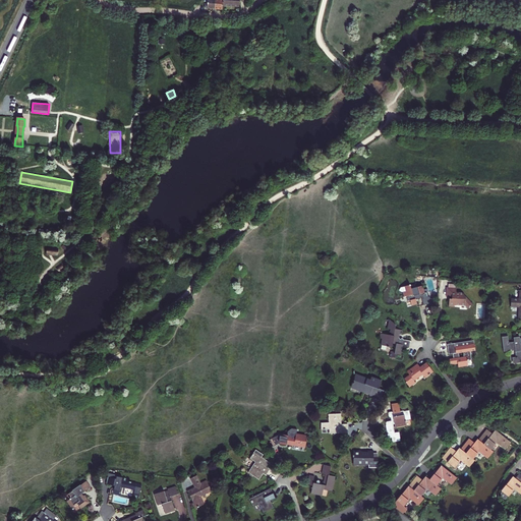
[(105,174),(100,182),(105,185),(110,176),(105,174)]
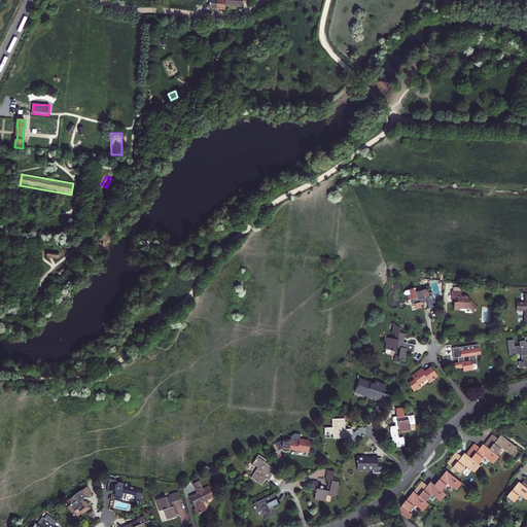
[(428,310),(435,308),(434,301),(432,301),(431,295),(429,295),(427,288),(420,290),(420,289),(417,290),(417,287),(413,288),(413,287),(403,289),(401,292),(406,294),(407,300),(411,299),(412,303),(414,303),(415,309),(421,307),(419,302),(420,301),(422,303),(423,303),(424,301),(425,300),(428,310)]
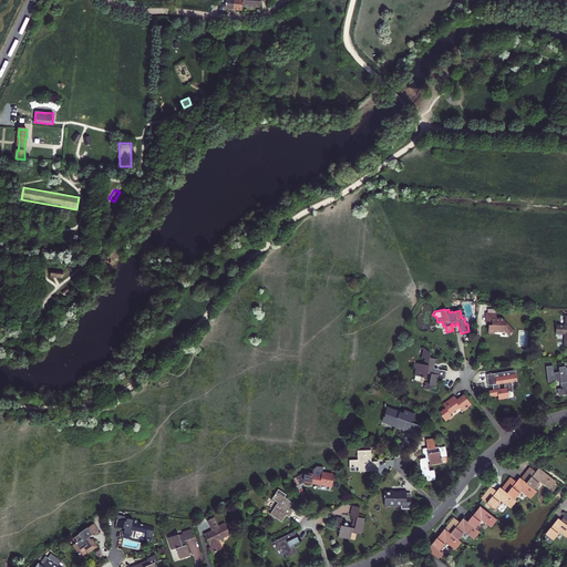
[(488,325),(488,332),(495,333),(495,331),(505,331),(509,336),(514,331),(502,318),(495,318),(495,309),(487,309),(487,312),(486,312),(485,322),(492,322),(491,325),(488,325)]
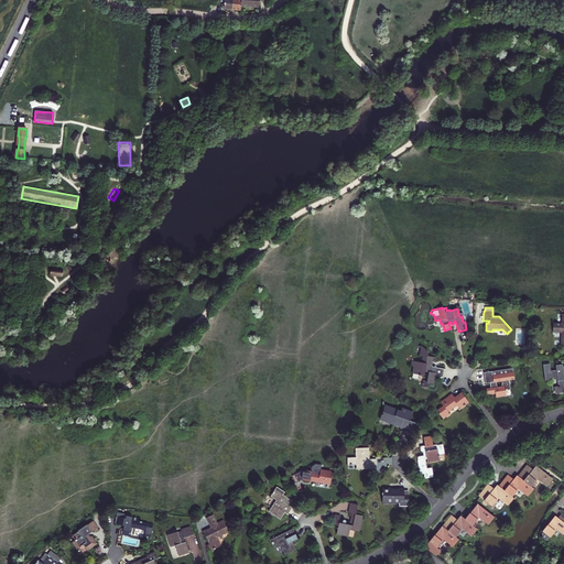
[(563,315),(562,315),(561,324),(553,324),(552,334),(561,334),(560,347),(563,347),(563,315)]
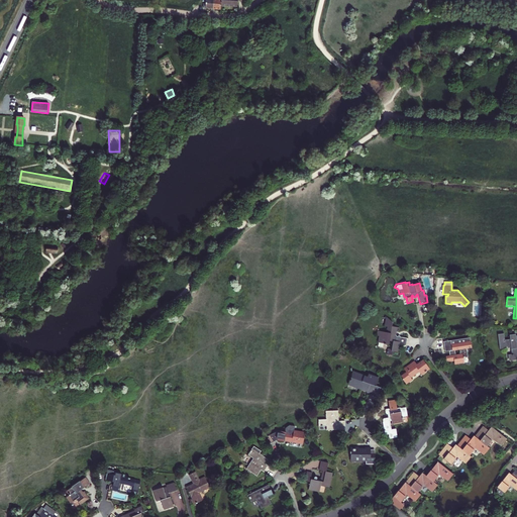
[(399,345),(406,346),(406,345),(405,345),(406,340),(407,340),(408,338),(400,337),(400,336),(397,336),(396,336),(396,333),(398,333),(399,328),(391,327),(392,323),(386,318),(384,327),(387,328),(387,331),(389,331),(389,333),(377,331),(376,336),(379,336),(378,343),(392,346),(391,351),(398,353),(399,345)]
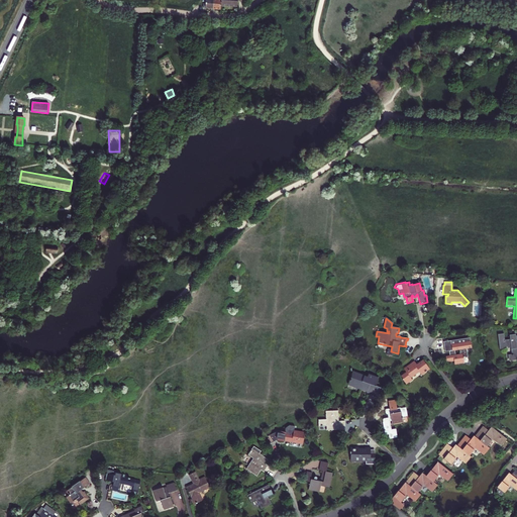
[(510,362),(516,359),(516,336),(515,336),(515,335),(509,336),(509,340),(504,341),(503,334),(497,335),(500,349),(503,349),(503,348),(506,347),(506,348),(511,348),(511,355),(509,355),(510,362)]
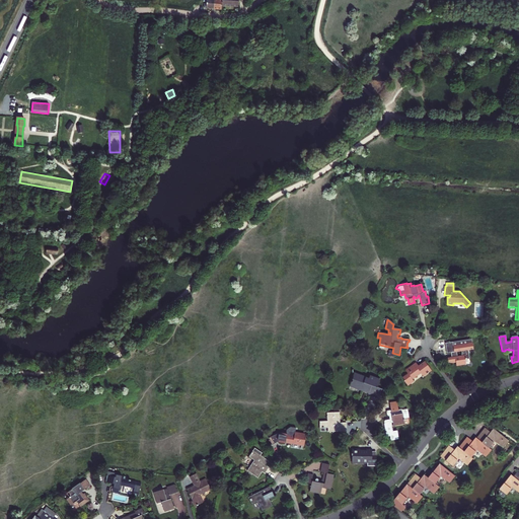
[(451,358),(447,358),(448,364),(455,363),(456,367),(466,365),(465,360),(469,360),(468,351),(473,350),(471,340),(445,344),(446,354),(450,353),(451,358)]
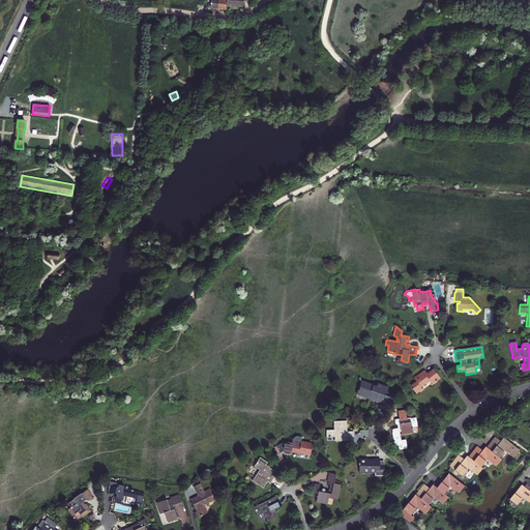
[(423,371),(413,379),(416,382),(410,386),(413,389),(411,390),(415,395),(422,390),(420,388),(430,382),(432,385),(440,379),(433,370),(427,374),(423,371)]
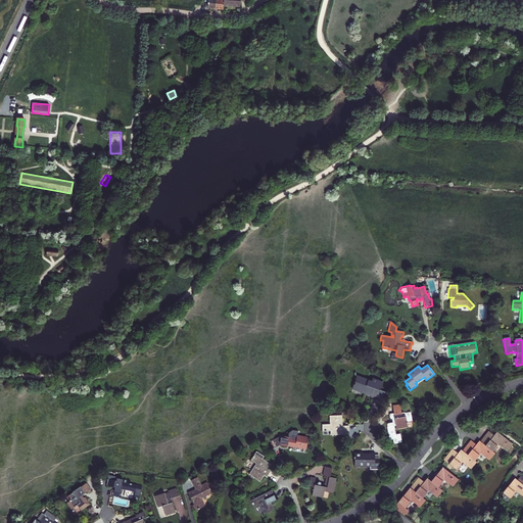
[(352,390),(382,401),(385,393),(380,391),(383,382),(373,378),(372,381),(358,376),(352,390)]
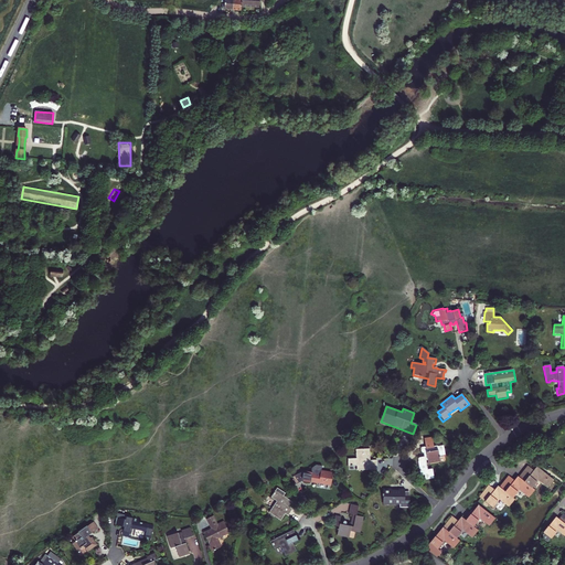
[(432,437),(424,439),(425,447),(420,448),(422,451),(423,454),(424,457),(418,458),(418,459),(418,462),(420,476),(424,475),(425,480),(434,478),(433,469),(427,470),(426,460),(427,460),(428,464),(439,461),(438,456),(445,455),(444,446),(438,447),(438,446),(433,446),(432,437)]
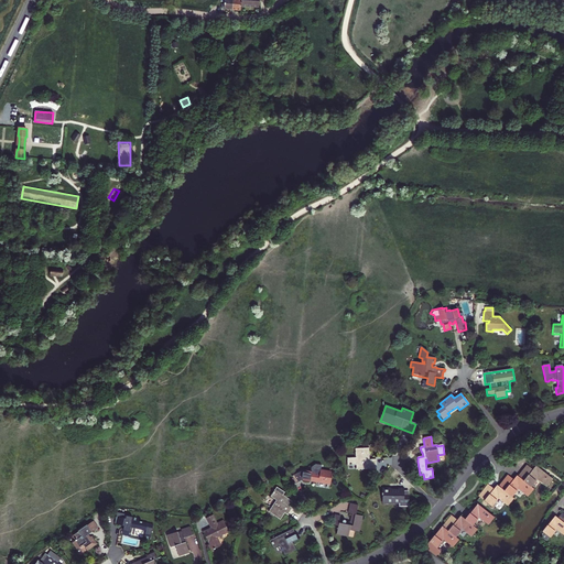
[(369,459),(369,448),(355,449),(356,458),(347,458),(347,466),(356,465),(356,470),(376,469),(376,459),(369,459)]
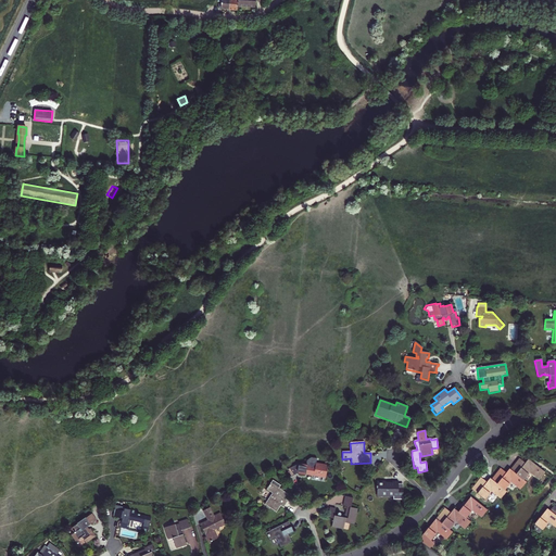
[(298,466),(297,474),(326,478),(328,465),(316,463),(317,457),(311,457),(306,459),(306,464),(299,463),(298,466)]
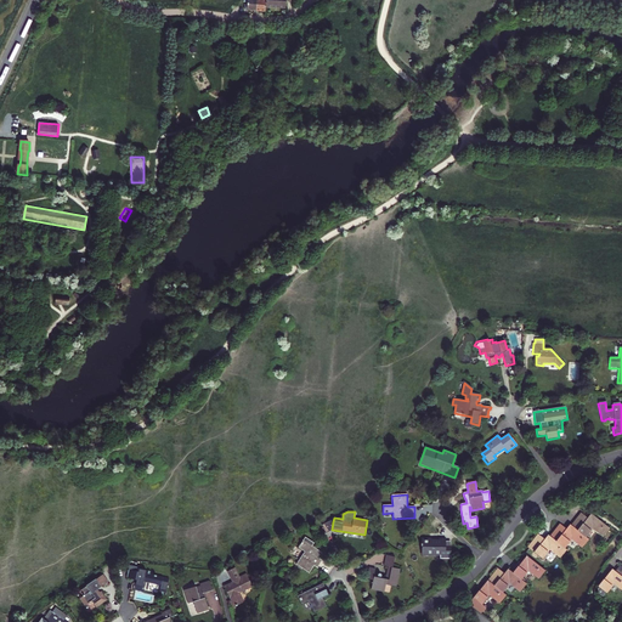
[(581,512),(571,525),(586,537),(592,529),(601,536),(609,527),(592,514),(588,519),(581,512)]
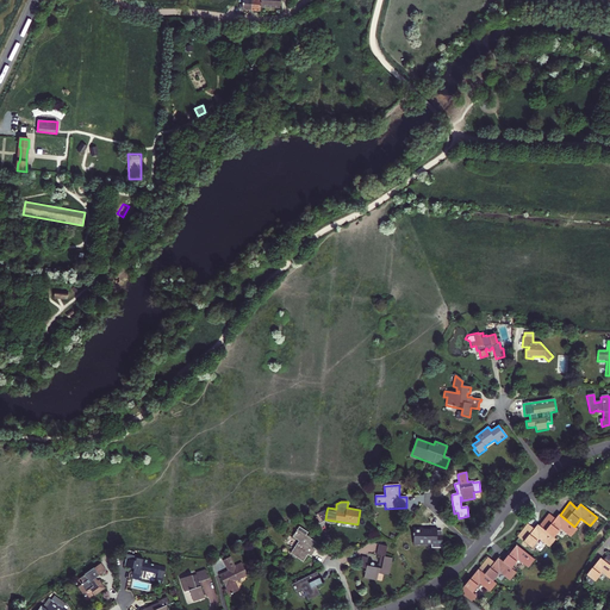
[(572,537),(578,529),(574,527),(560,515),(555,521),(549,515),(540,527),(555,539),(561,530),(572,537)]
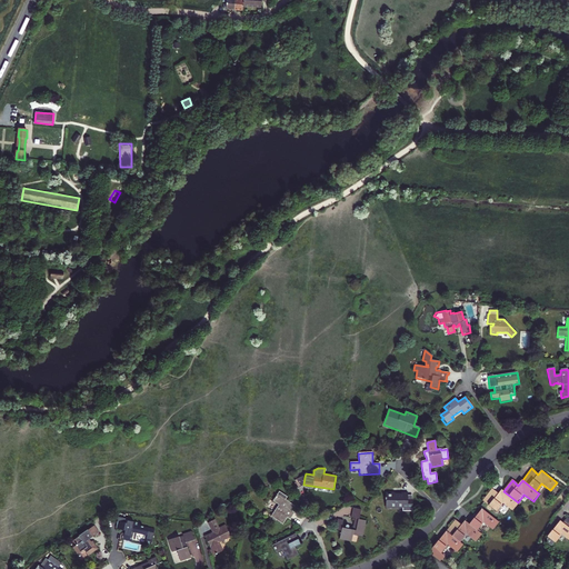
[(502,489),(498,495),(492,489),(483,501),(497,511),(502,503),(512,511),(519,503),(518,502),(503,491),(502,489)]
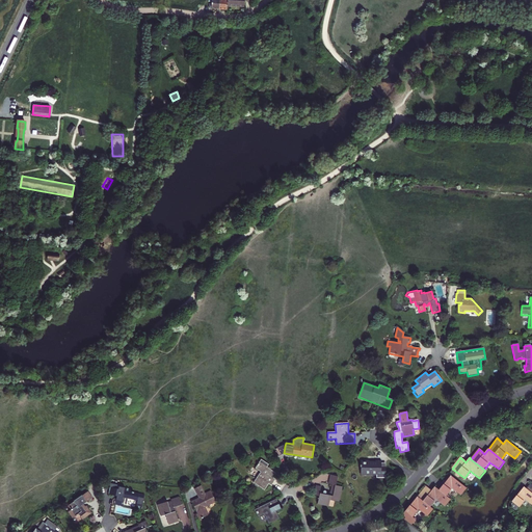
[(254,483),(264,489),(268,484),(271,485),(274,479),(272,477),(275,472),(266,467),(267,464),(260,459),(255,469),(260,472),(254,483)]
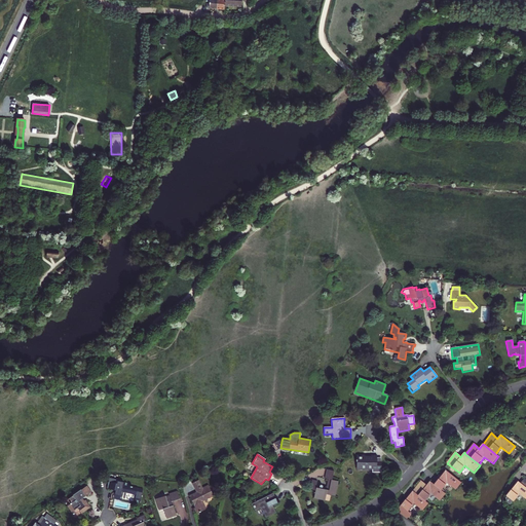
[(365,455),(357,455),(357,470),(372,471),(372,473),(381,473),(381,463),(377,463),(377,458),(377,455),(371,455),(371,456),(365,456),(365,455)]
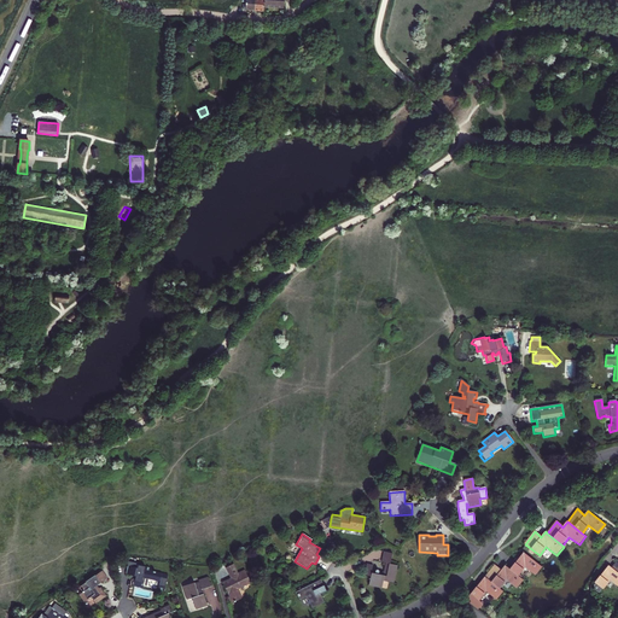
[(391,554),(383,552),(380,563),(385,564),(383,573),(372,571),(373,565),(367,564),(363,576),(368,586),(374,587),(375,583),(383,584),(383,582),(394,584),(397,566),(390,564),(391,554)]
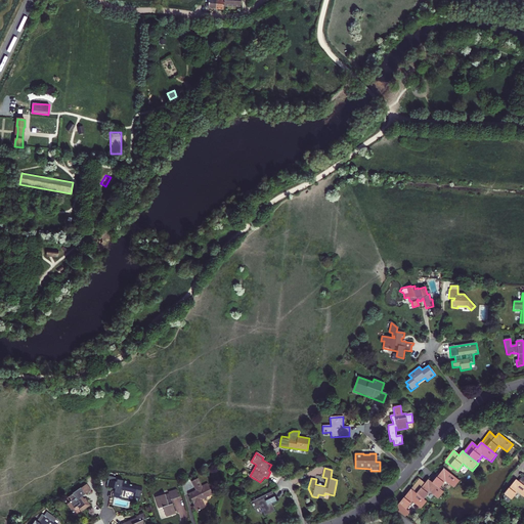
[(455,488),(461,482),(444,469),(433,483),(440,489),(446,481),(455,488)]
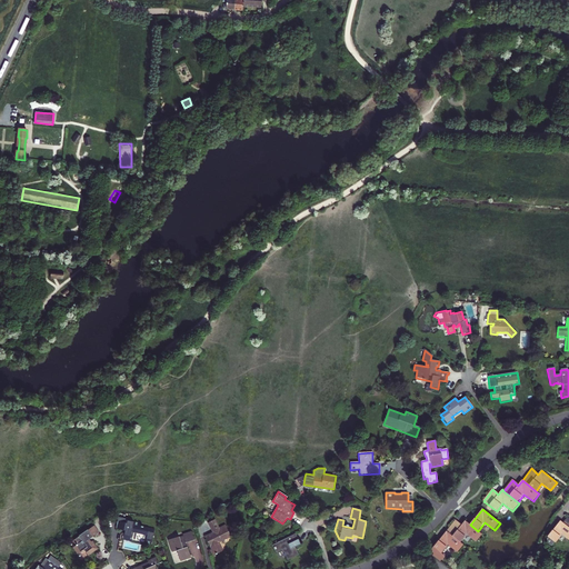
[(209,549),(212,556),(223,549),(219,542),(231,536),(225,525),(219,527),(215,518),(207,522),(211,531),(203,536),(210,548),(209,549)]
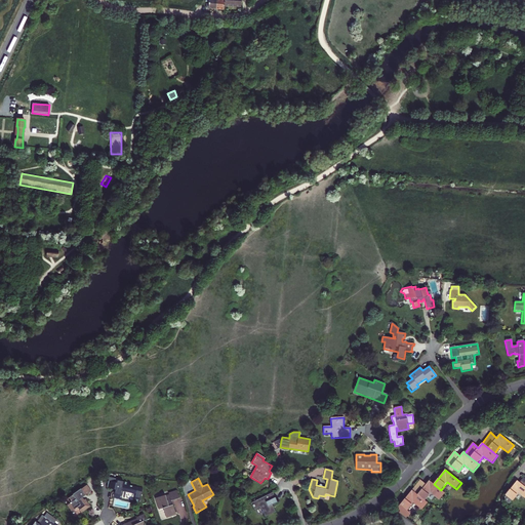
[(512,501),(519,494),(524,498),(524,478),(520,482),(517,480),(511,489),(510,489),(505,495),(512,501)]
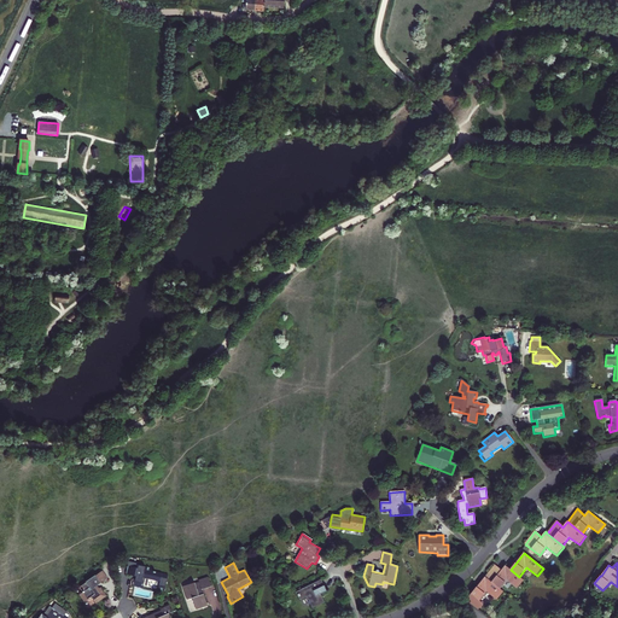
[(136,567),(128,565),(126,575),(135,576),(133,586),(140,588),(143,578),(159,582),(158,590),(164,592),(168,575),(151,571),(152,569),(138,565),(136,567)]
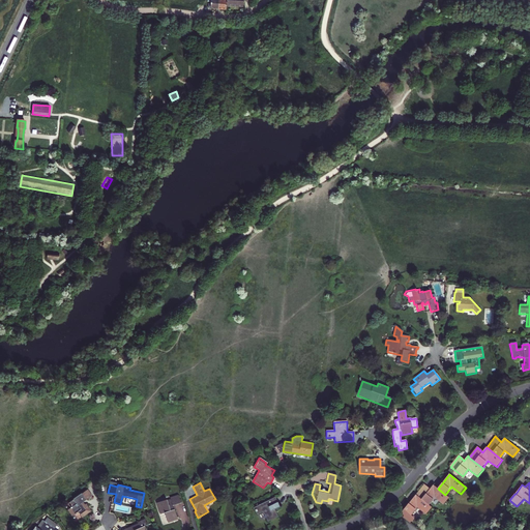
[(416,495),(430,505),(435,499),(443,505),(449,497),(445,495),(438,489),(433,484),(430,489),(427,494),(420,489),(416,495)]
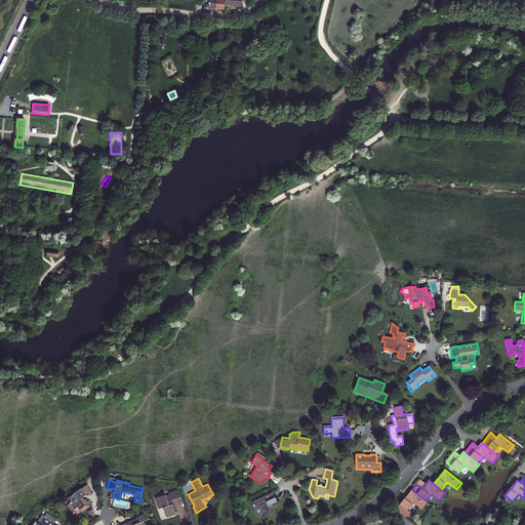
[(420,480),(416,484),(422,489),(426,484),(420,480)]
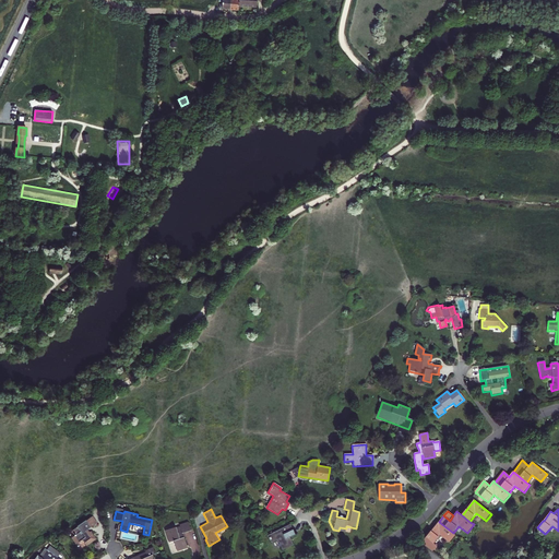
[(92,515),(71,531),(74,535),(71,537),(75,544),(82,539),(86,546),(96,539),(91,531),(90,532),(87,530),(97,523),(92,515)]
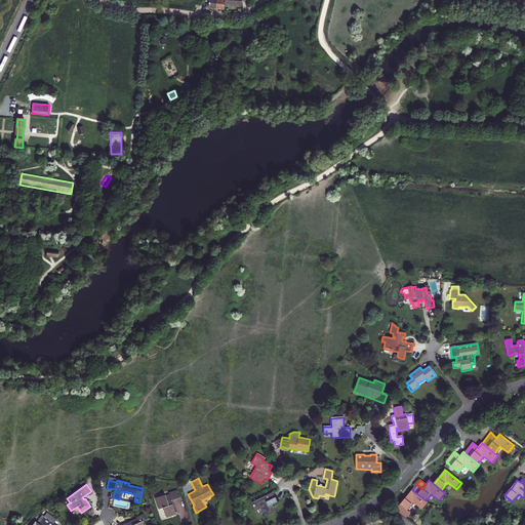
[(176,490),(168,492),(171,500),(179,498),(176,490)]
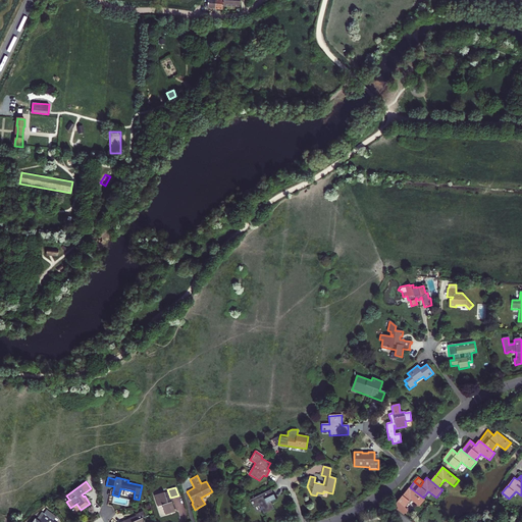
[(403,496),(393,508),(401,513),(404,515),(408,510),(405,508),(411,500),(420,507),(425,500),(423,498),(410,487),(403,496)]
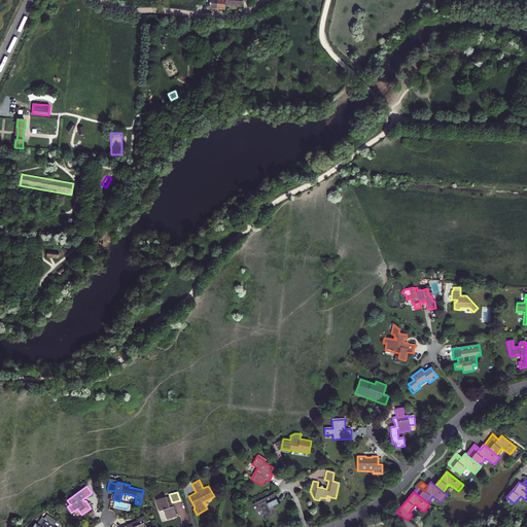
[(266,519),(276,513),(273,506),(278,503),(273,494),(251,504),(255,512),(260,507),(266,519)]
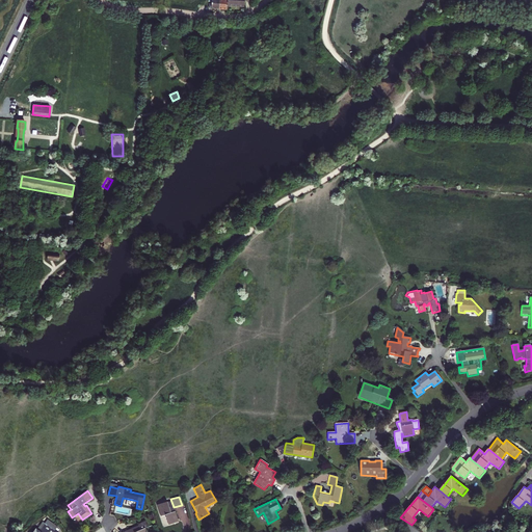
[(168,525),(179,521),(175,511),(171,512),(167,501),(157,505),(160,516),(165,514),(168,525)]
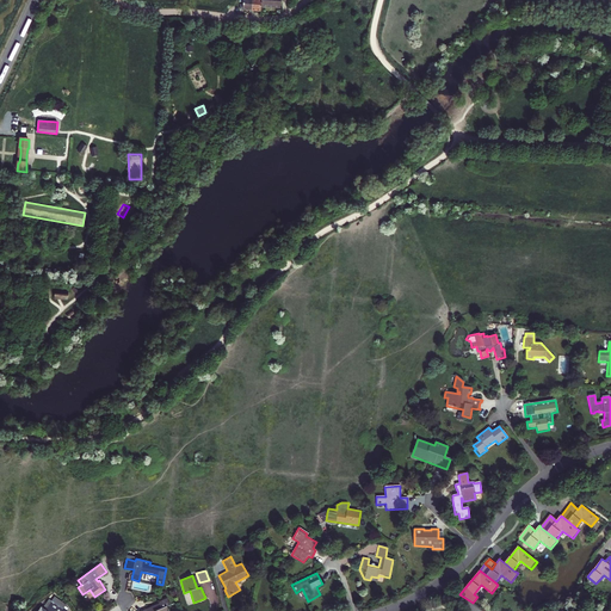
[(159,603),(140,610),(168,610),(167,606),(171,604),(167,598),(159,602),(159,603)]
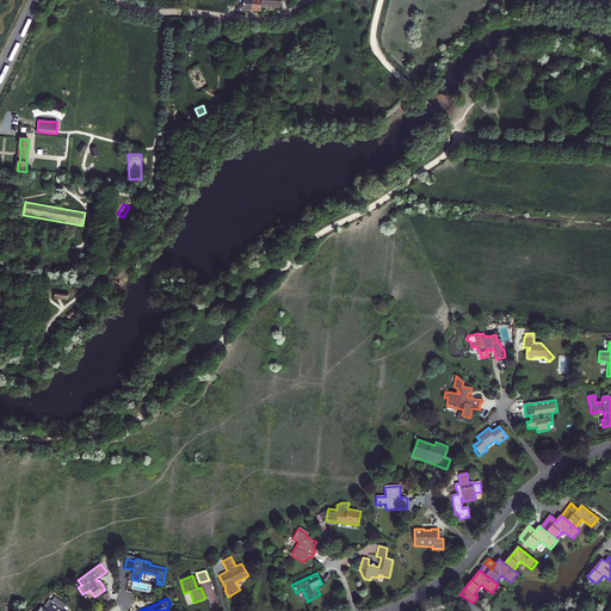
All buildings are outlined.
